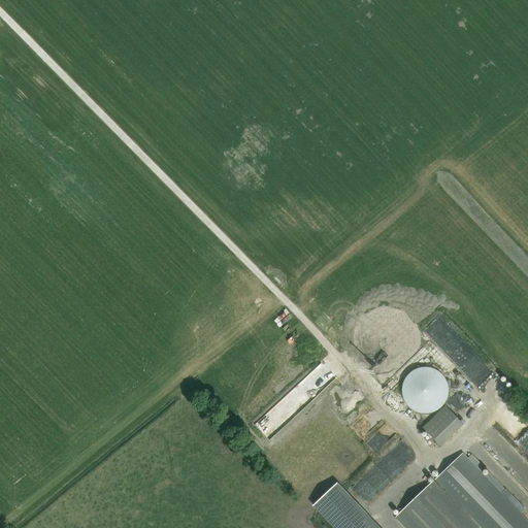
[(404,402),(408,407),(409,408),(414,411),(417,413),(421,414),(425,415),(429,414),(432,413),(436,411),(439,408),(442,406),(444,402),(447,399),(448,395),(448,391),(448,387),(447,384),(444,380),(442,376),(439,373),(436,371),(432,369),(429,368),(425,368),(421,368),(417,369),(414,371),(409,373),(407,376),(404,380),(403,384),(402,387),(402,391),(402,395),(403,399),(404,402)]
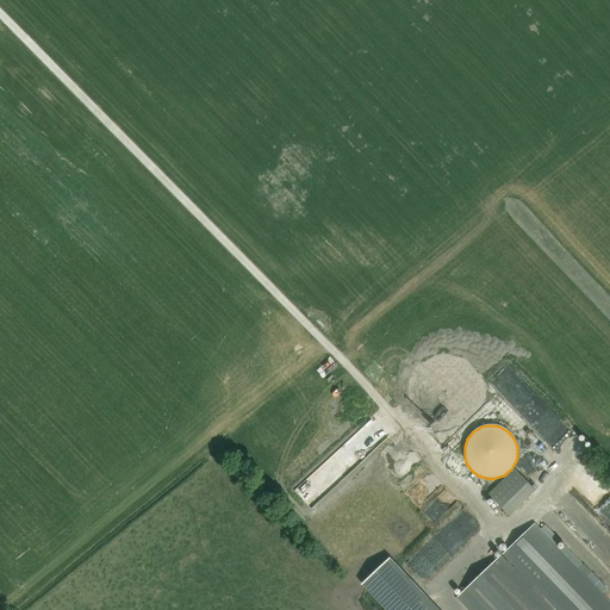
[(510,516),(536,490),(515,468),(489,493),(510,516)]
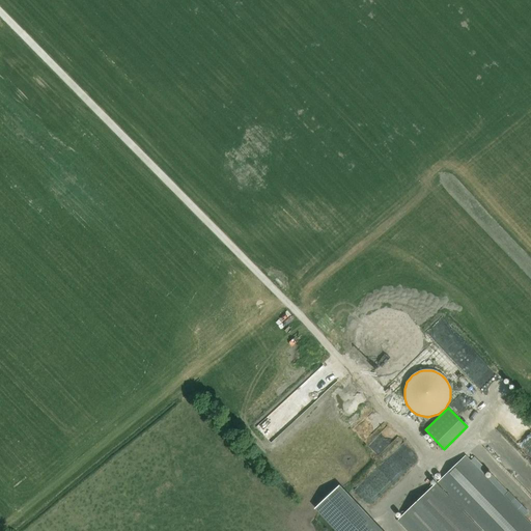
[(530,530),(530,522),(467,455),(438,482),(484,530),(530,530)]
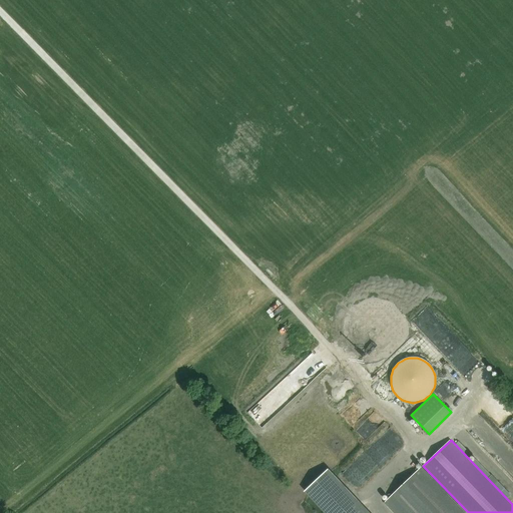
[(463,512),(421,468),(385,503),(394,512),(463,512)]
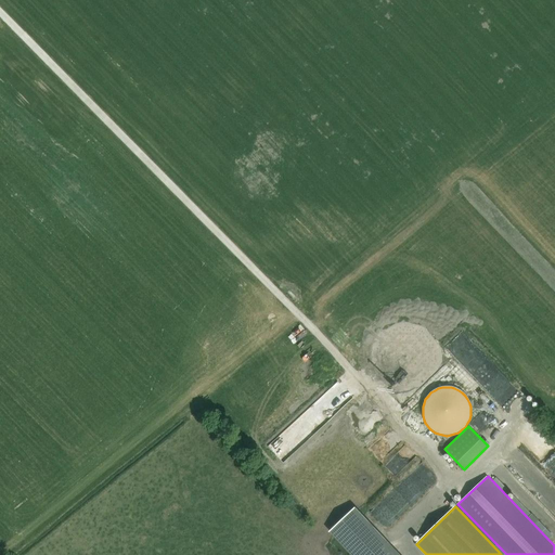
[(400,554),(356,507),(330,532),(351,554),(400,554)]
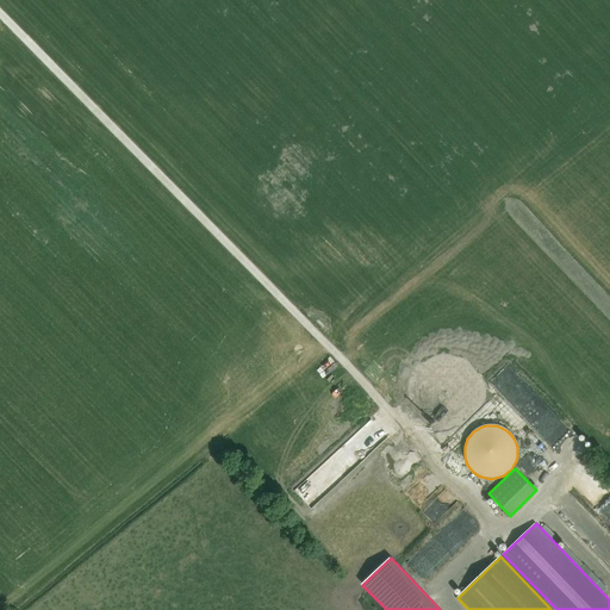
All buildings are outlined.
